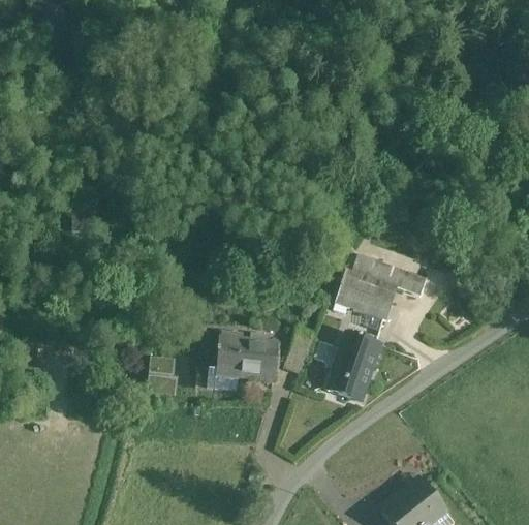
[(33,0),(34,25),(53,24),(51,0),(33,0)]
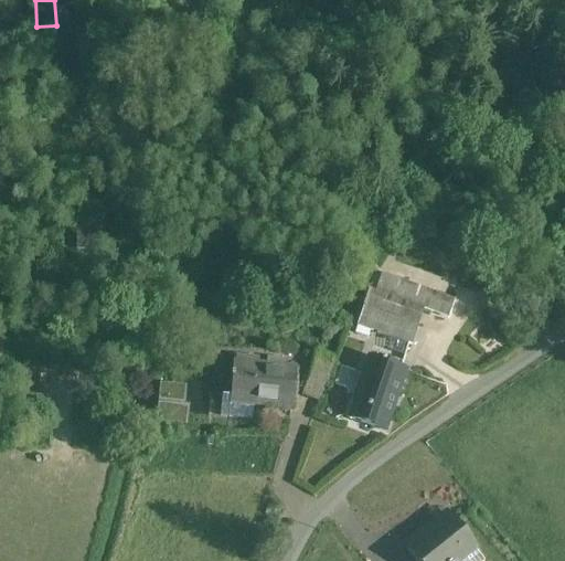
[(452,295),(379,270),(373,287),(425,305),(446,313),(452,295)]
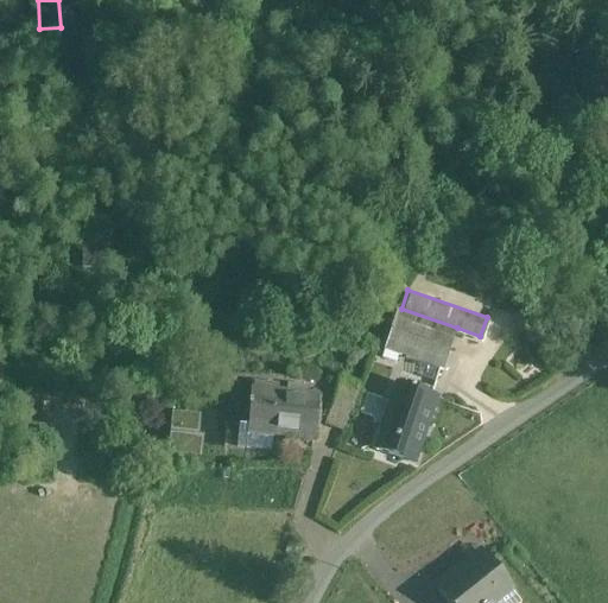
[(401,309),(398,308),(385,346),(444,366),(457,328),(401,309)]
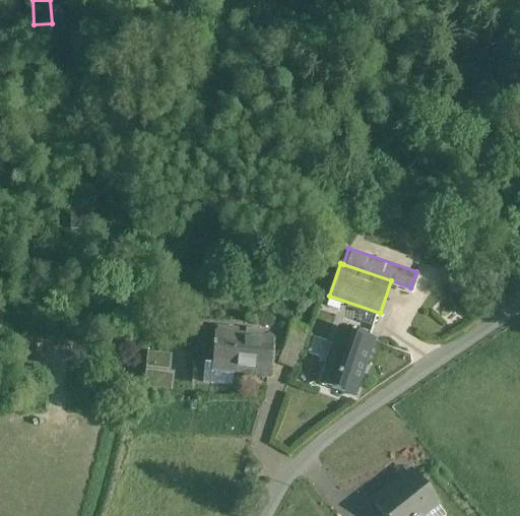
[(347,310),(344,325),(372,331),(375,315),(347,310)]
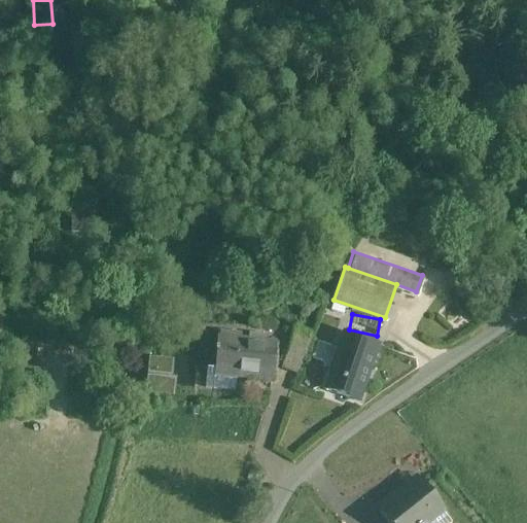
[(296,326),(281,365),(295,372),(311,333),(296,326)]
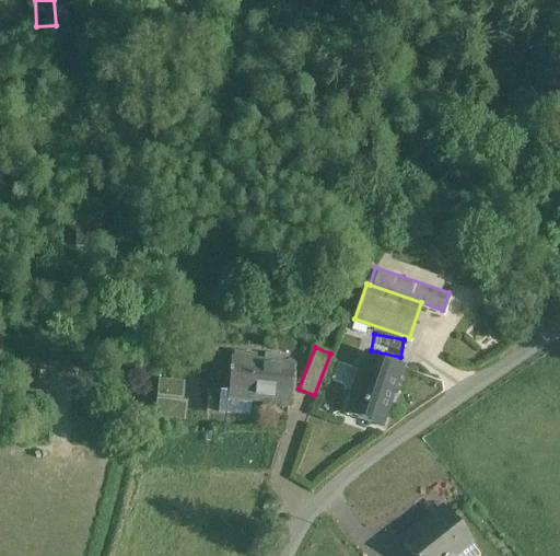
[(364,350),(341,412),(378,426),(401,365),(364,350)]
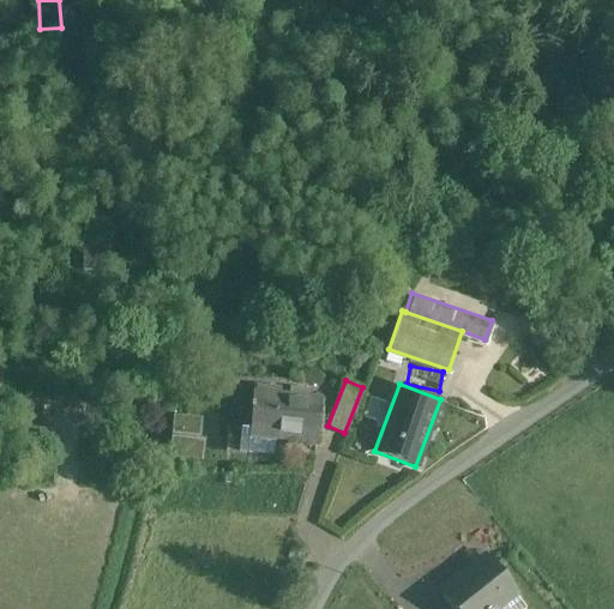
[(288,392),(254,389),(253,403),(251,403),(251,406),(253,406),(251,426),(251,433),(276,435),(276,436),(318,440),(321,395),(308,393),(309,387),(289,385),(288,392)]
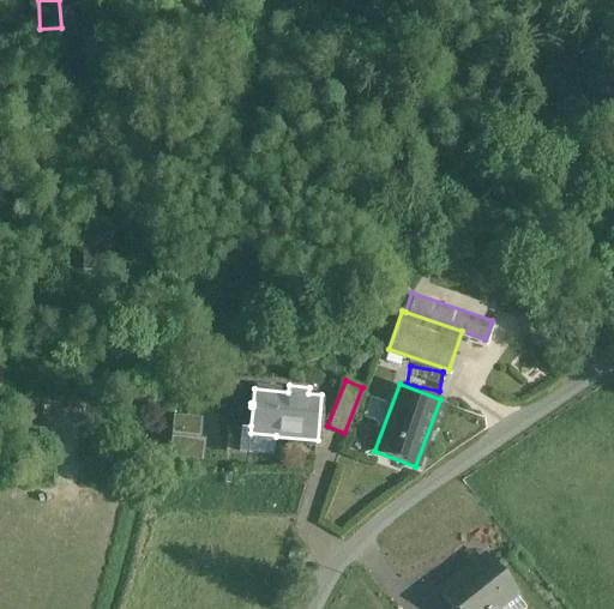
[(198,417),(176,416),(173,452),(198,454),(200,439),(196,439),(198,417)]
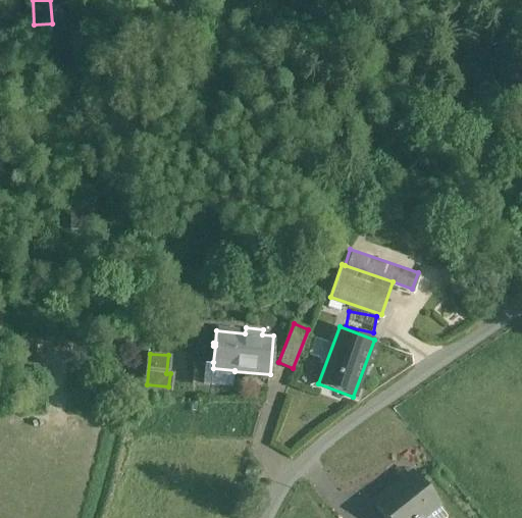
[(235,370),(213,368),(213,362),(205,361),(203,379),(232,382),(235,371),(235,370)]
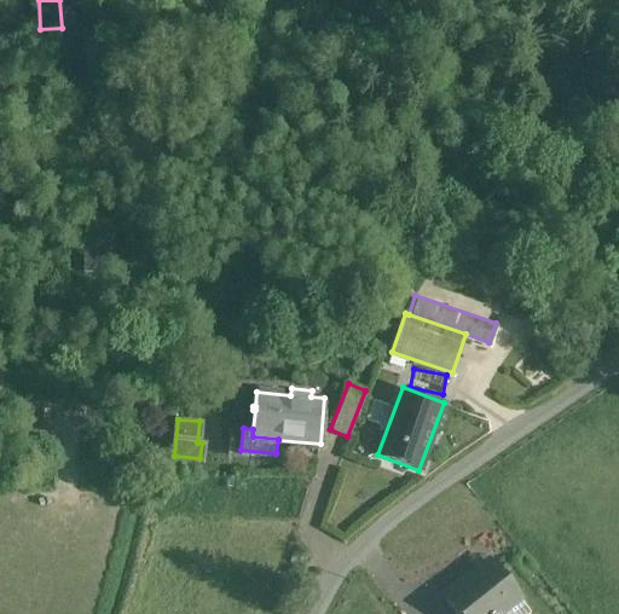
[(521,601),(487,559),(472,572),(474,575),(445,598),(457,613),(526,613),(530,612),(521,601)]
